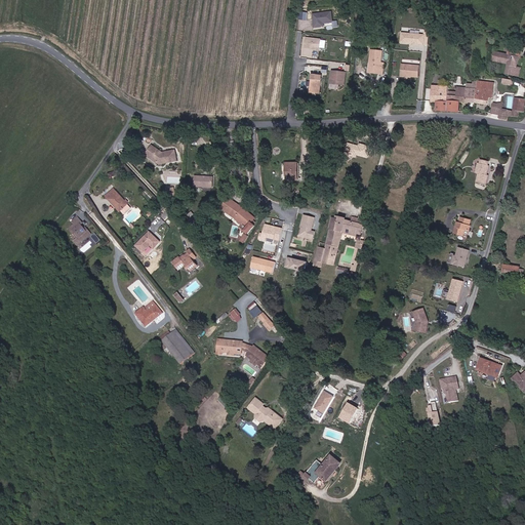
[(333,22),(331,12),(313,14),(315,28),(324,27),(323,23),(333,22)]
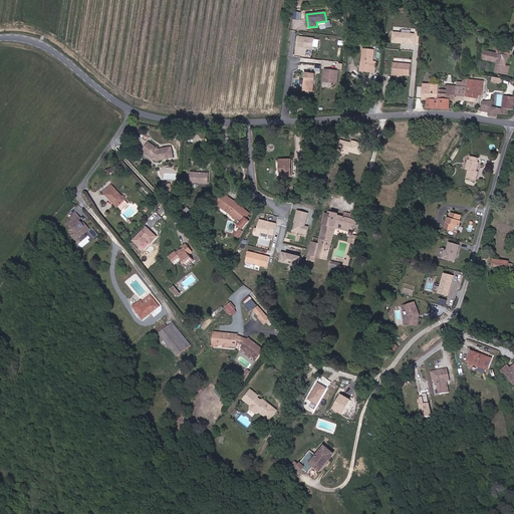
[(415,34),(393,32),(392,42),(414,44),(415,34)]
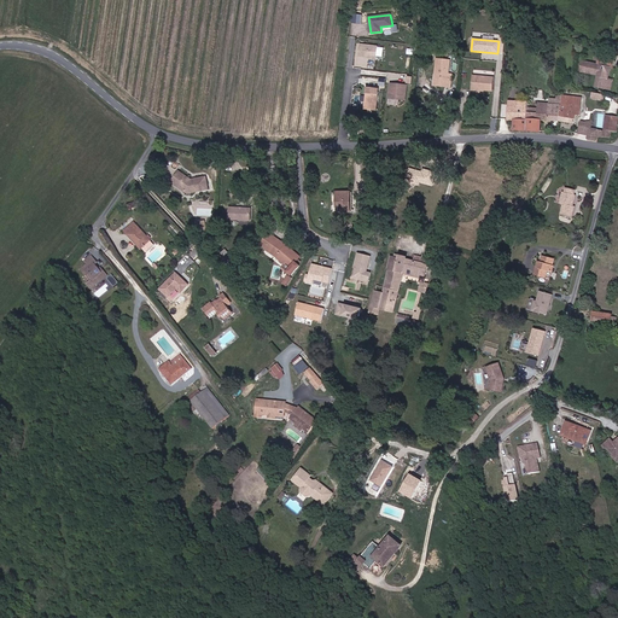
[(378,59),(379,47),(361,45),(360,57),(378,59)]
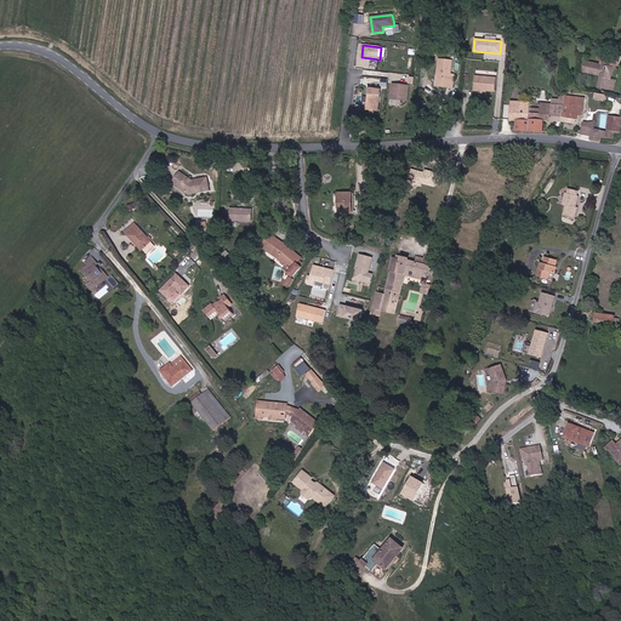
[(615,68),(616,62),(598,57),(596,66),(582,62),(580,73),(598,77),(594,93),(607,96),(610,79),(611,79),(614,68),(615,68)]
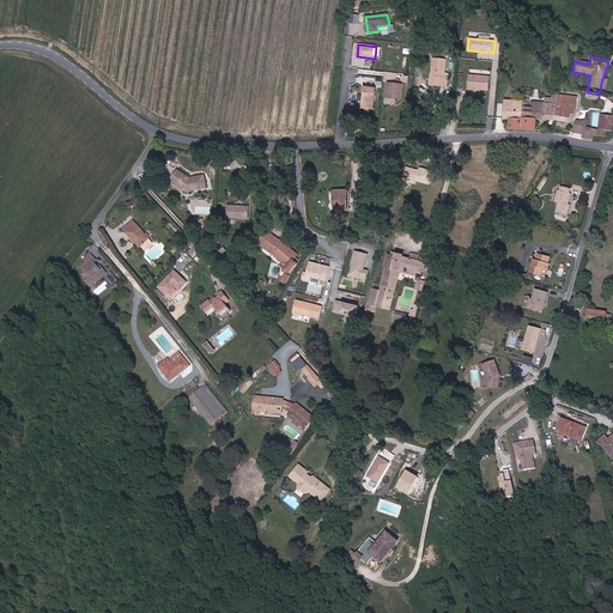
[(444,73),(445,60),(432,59),(431,76),(435,76),(434,85),(448,86),(449,74),(444,73)]
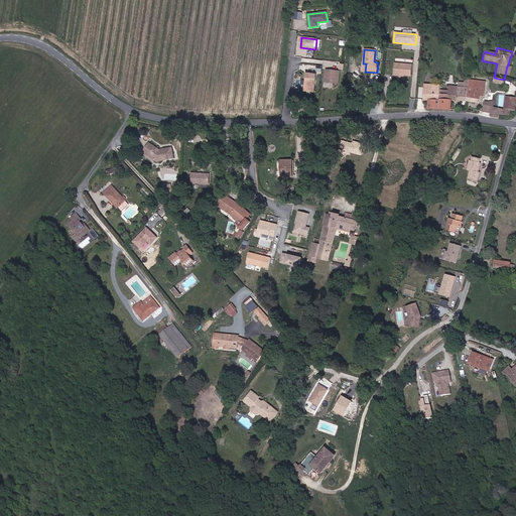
[(512,56),(511,56),(510,56),(508,66),(507,66),(504,80),(509,81),(512,67),(510,67),(512,56)]
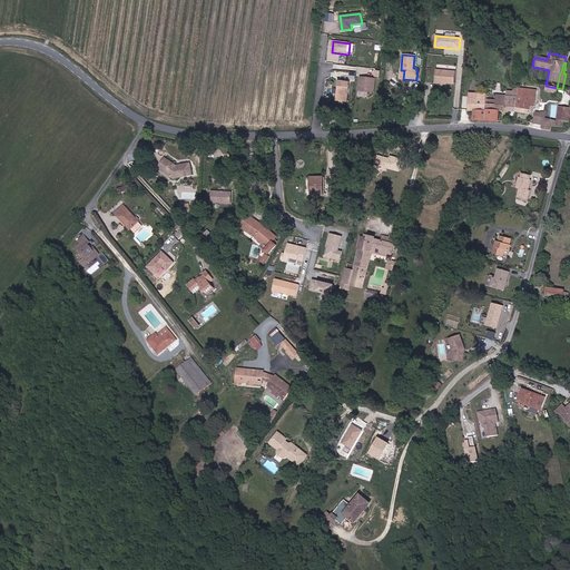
[(435,71),(434,84),(452,86),(454,74),(435,71)]
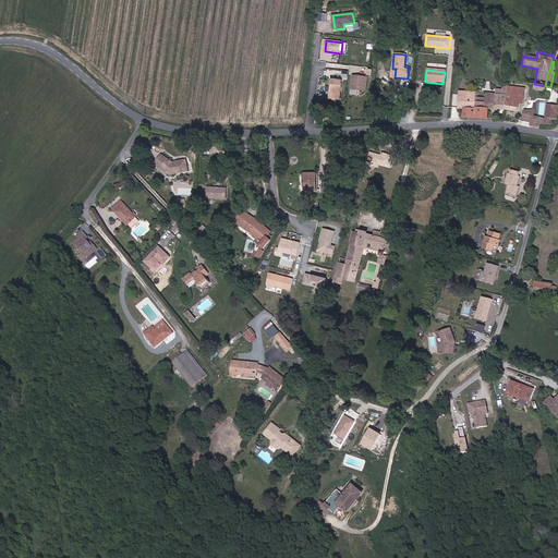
[(370,77),(353,75),(351,89),(368,92),(370,77)]
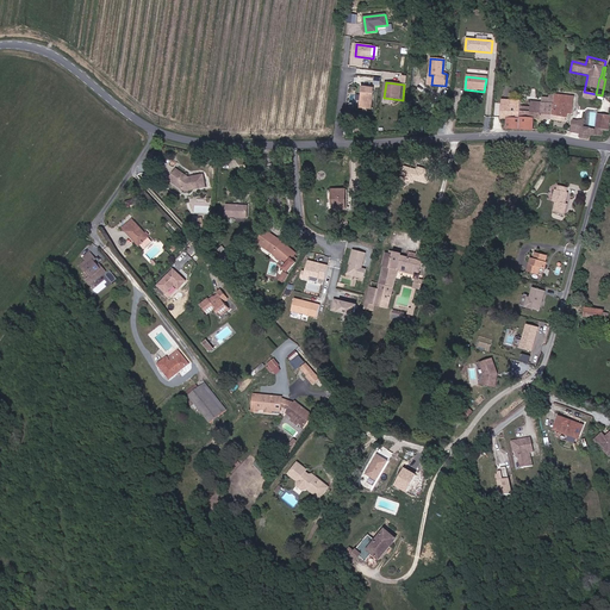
[(363,85),(361,107),(373,109),(375,86),(363,85)]
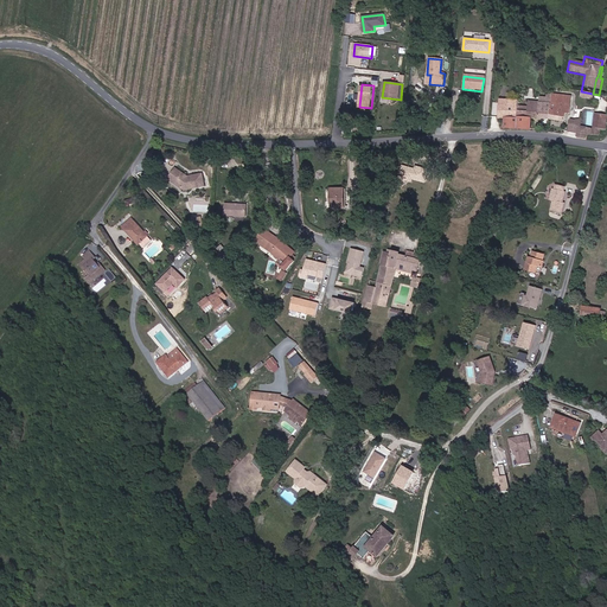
[(532,119),(563,123),(566,114),(570,114),(570,103),(557,101),(558,94),(548,93),(547,98),(519,96),(518,102),(516,117),(517,117),(517,128),(530,129),(532,119)]
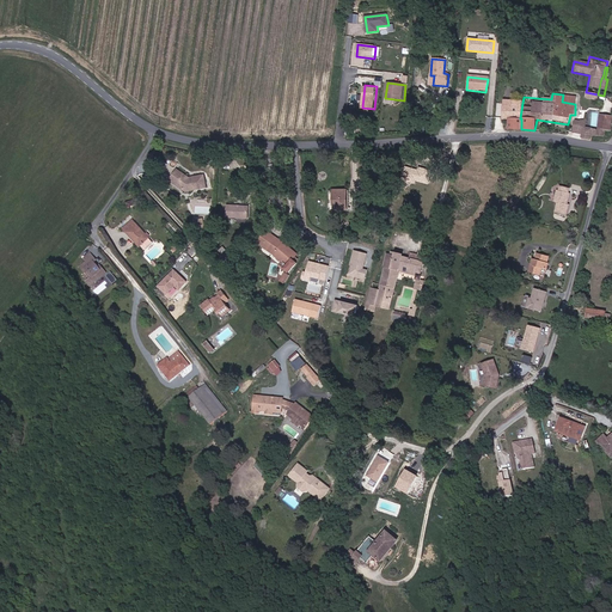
[(503,120),(513,120),(514,102),(505,102),(503,120)]
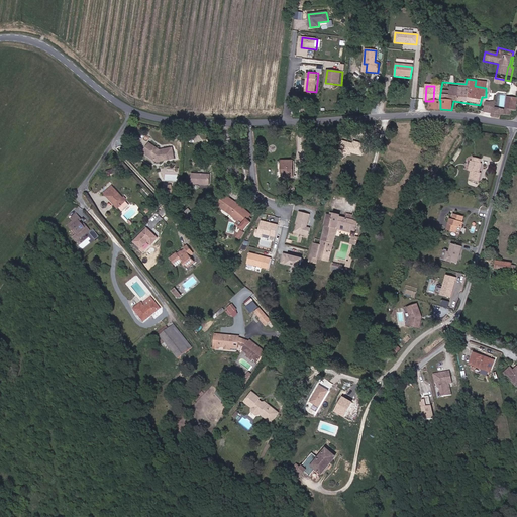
[(439,100),(441,87),(434,86),(433,101),(433,109),(440,109),(440,100),(439,100)]
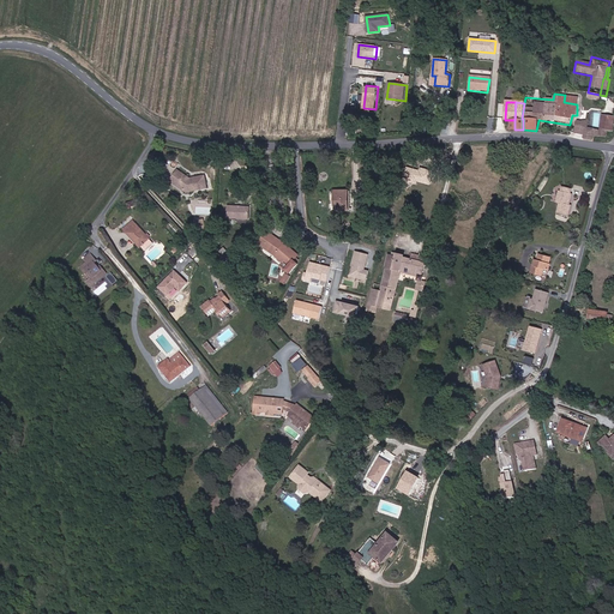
[(606,130),(612,132),(613,116),(601,115),(599,130),(606,130)]
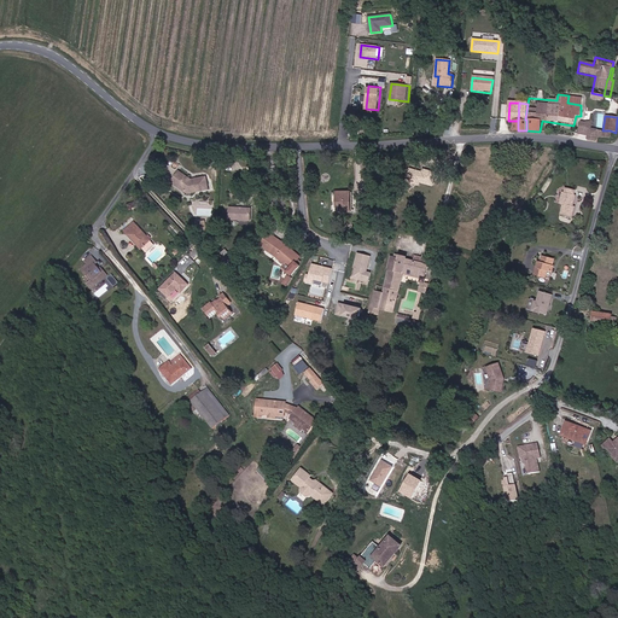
[(592,120),(584,121),(583,126),(588,127),(588,136),(587,140),(595,141),(596,138),(599,138),(600,134),(602,135),(602,130),(590,128),(592,120)]
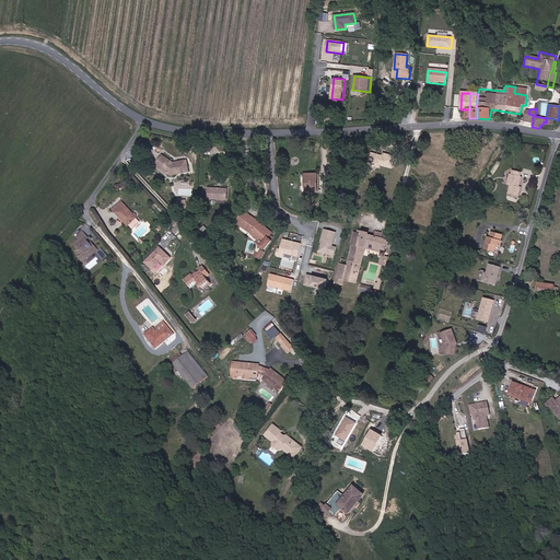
[(533,124),(533,115),(528,114),(529,109),(525,109),(523,123),(533,124)]
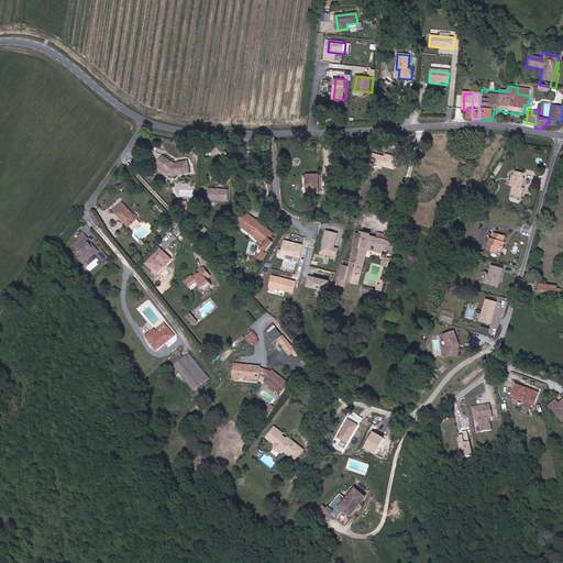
[(174,162),(163,154),(158,162),(172,169),(169,172),(173,174),(190,172),(188,159),(174,162)]
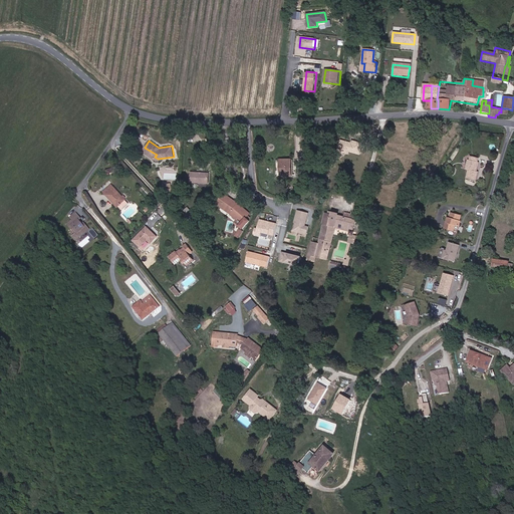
[(352,141),(351,144),(349,151),(361,154),(364,143),(352,141)]
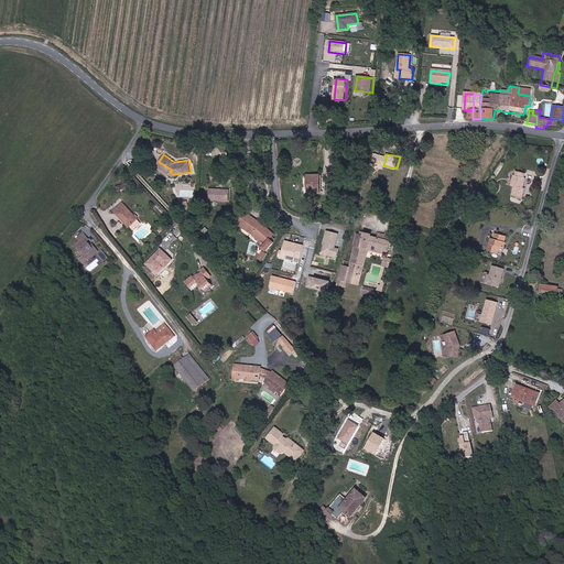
[(156,164),(170,172),(172,170),(159,162),(156,164)]
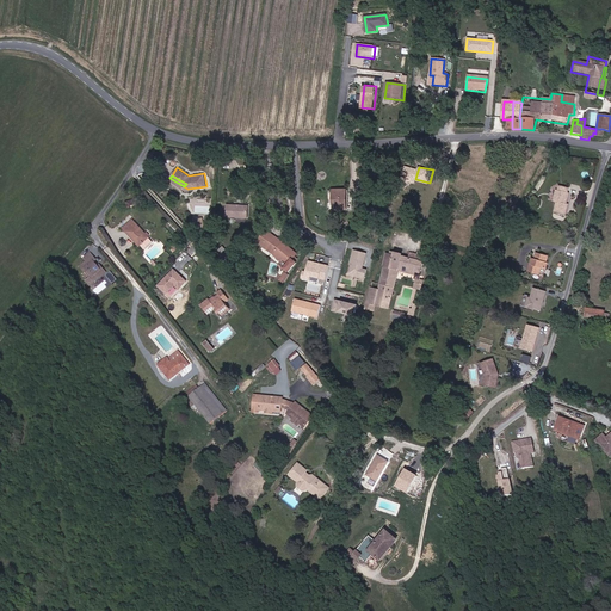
[(555,185),(555,190),(553,190),(551,202),(554,202),(553,211),(566,214),(567,204),(561,203),(562,198),(563,198),(565,186),(555,185)]
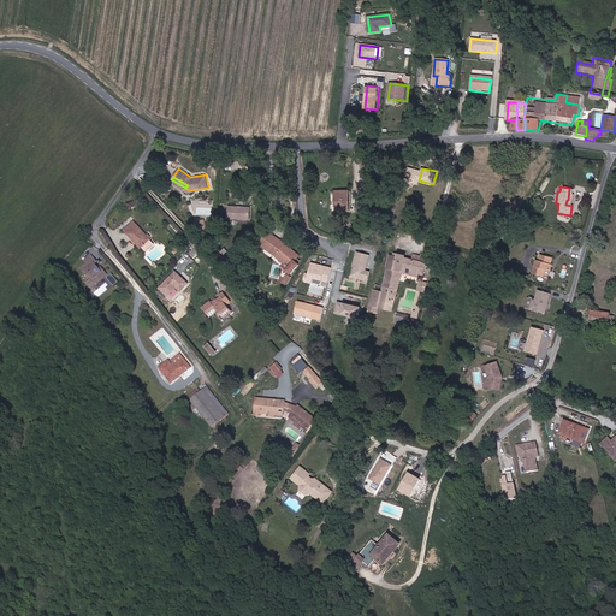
[(336,201),(338,201),(338,203),(338,209),(349,209),(349,190),(336,190),(336,201)]
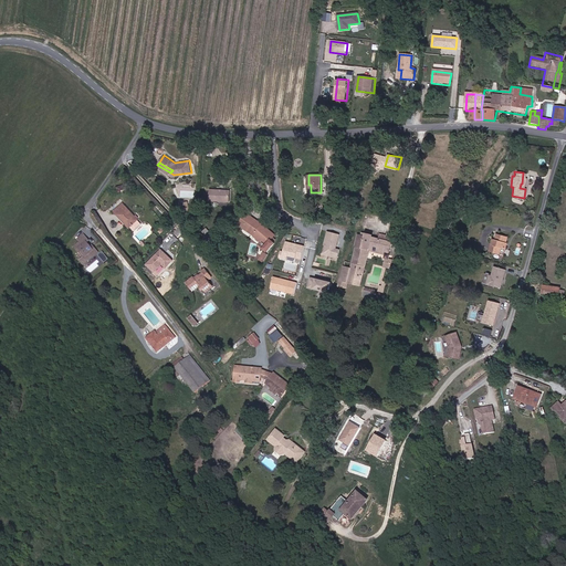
[(208,189),(208,199),(228,200),(228,190),(208,189)]
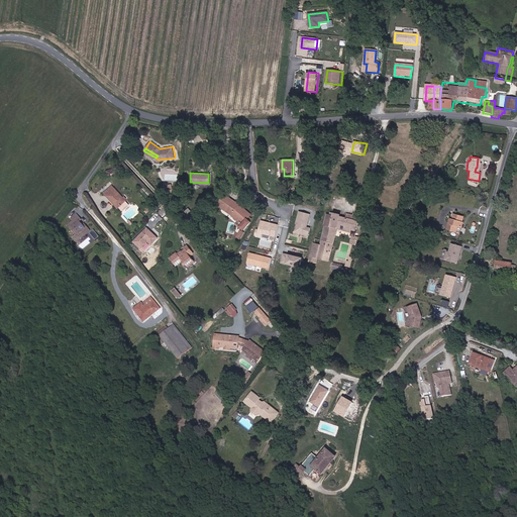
[(102,192),(111,201),(112,200),(119,207),(120,206),(126,199),(114,187),(112,189),(108,186),(102,192)]
